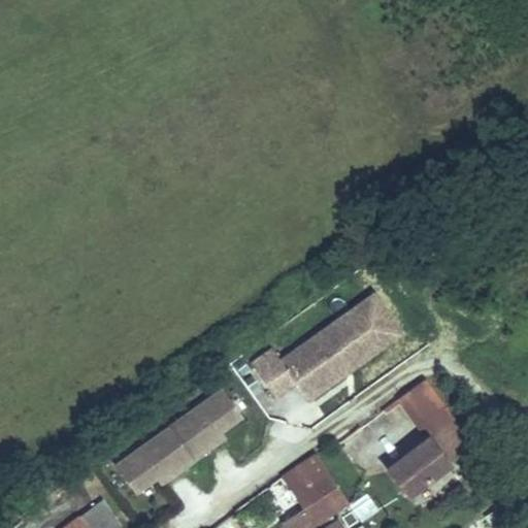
[(404,329),(373,289),(279,356),(270,344),(246,361),(275,397),(294,383),(305,400),(404,329)]
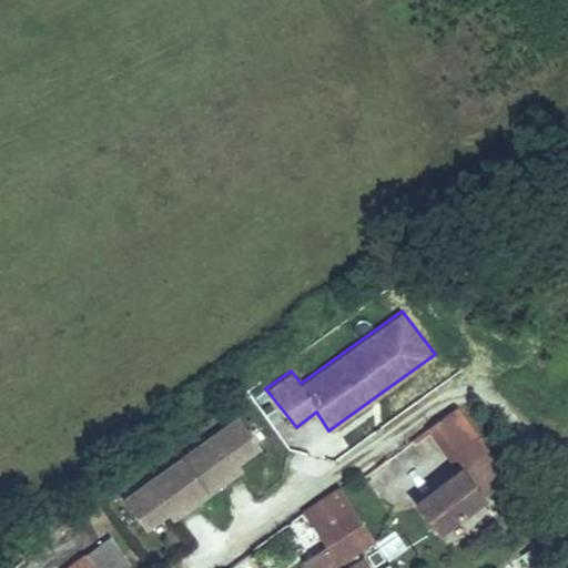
[(237,412),(178,453),(210,496),(243,473),(239,466),(265,447),(237,412)]
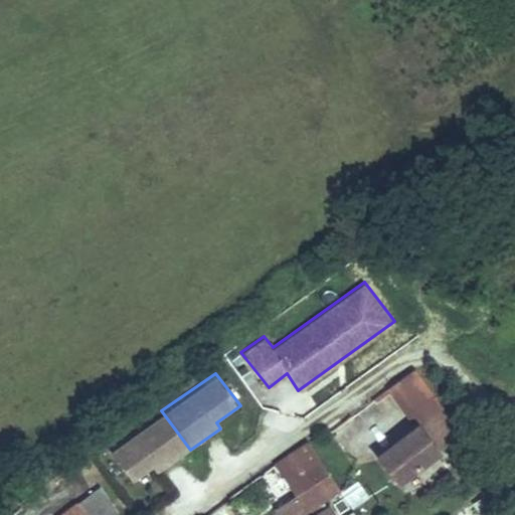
[(190,450),(161,410),(109,449),(133,480),(153,466),(160,473),(190,450)]
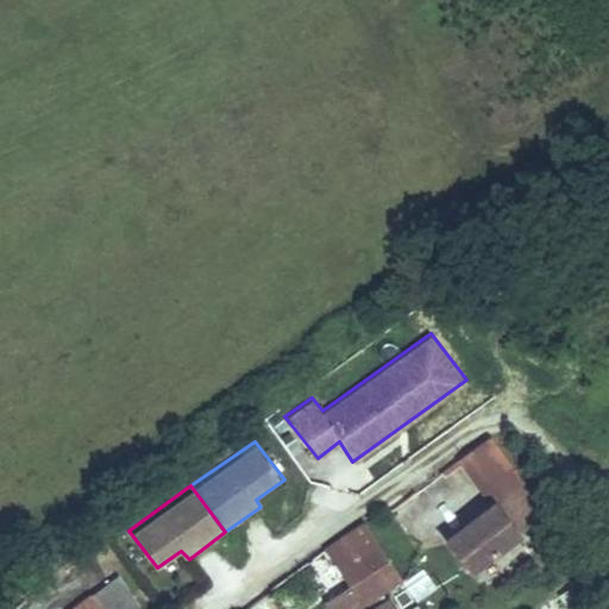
[(479,515),(435,547),(456,572),(500,541),(525,522),(503,496),(479,515)]
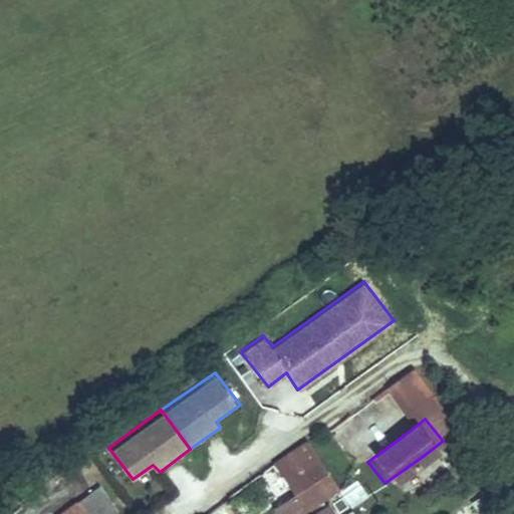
[(314,450),(334,478),(352,464),(333,436),(314,450)]
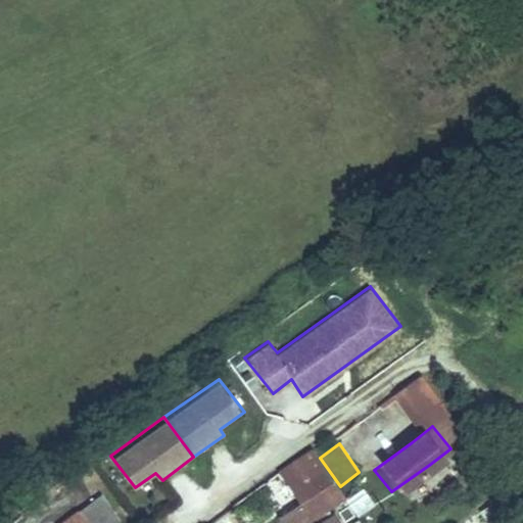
[(313,522),(332,511),(298,464),(267,488),(288,517),(292,522),(313,522)]
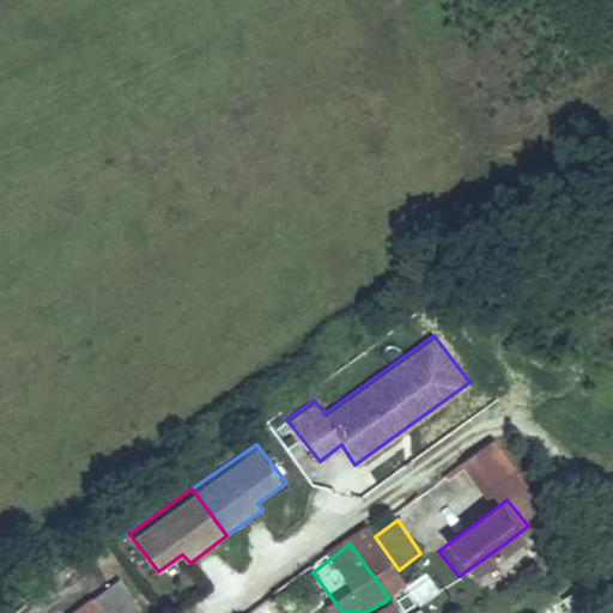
[(429,575),(405,587),(416,607),(438,595),(429,575)]
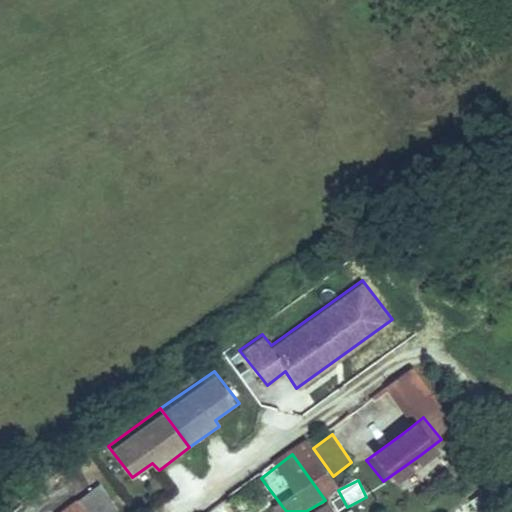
[(58,511),(118,511),(99,484),(58,511)]
